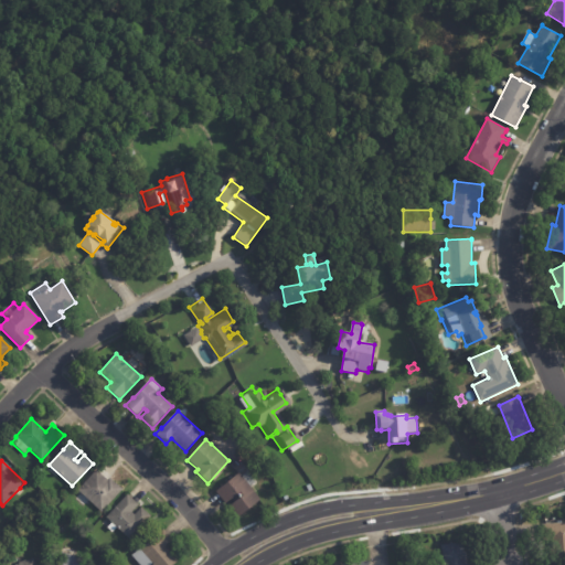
[(235,472),(230,478),(224,471),(230,466),(235,472)]
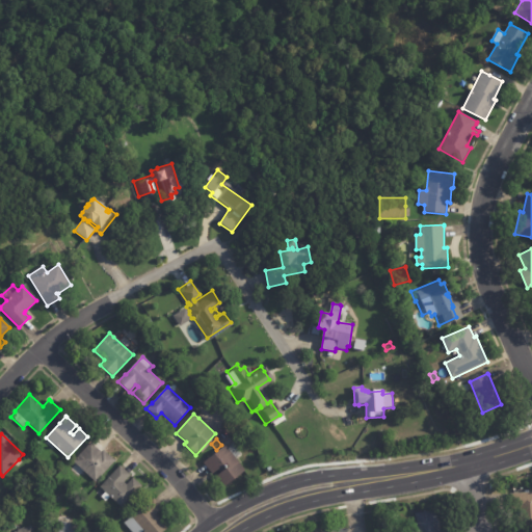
[(91,444),(101,452),(103,450),(115,461),(95,483),(73,462),(90,443),(91,444)]
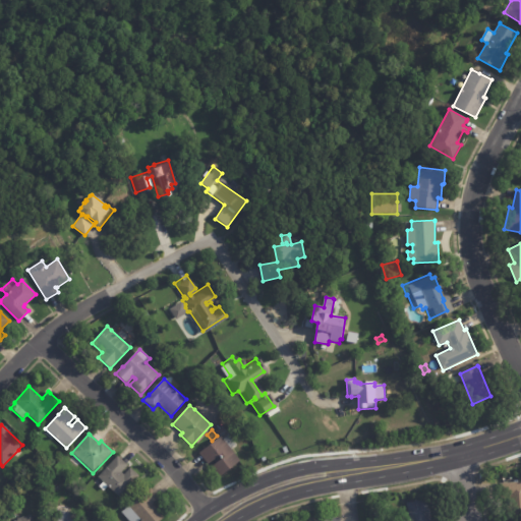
[(209,466),(198,454),(221,437),(223,440),(228,436),(235,446),(230,449),(240,462),(219,478),(209,466)]
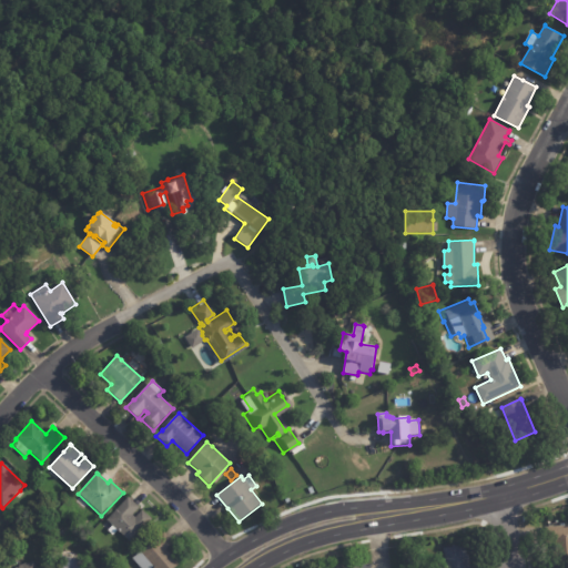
[(129,498),(139,508),(132,516),(135,518),(142,510),(152,520),(130,544),(117,531),(112,536),(108,530),(112,526),(107,520),(128,498),(129,498)]
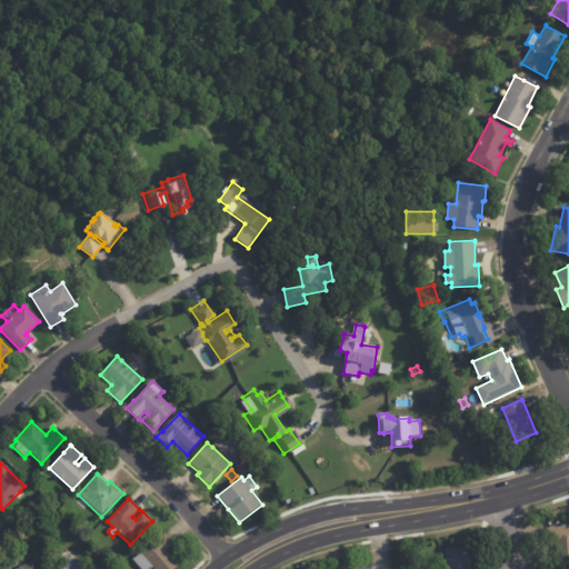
[(568,563),(561,565),(559,539),(551,539),(550,527),(568,525),(568,563)]
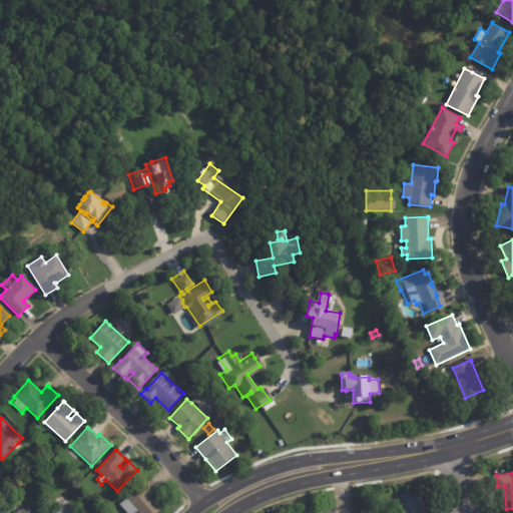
[(148,482),(157,492),(151,496),(162,510),(158,512),(128,512),(122,505),(126,501),(126,500),(142,487),(141,486),(147,481),(148,482)]
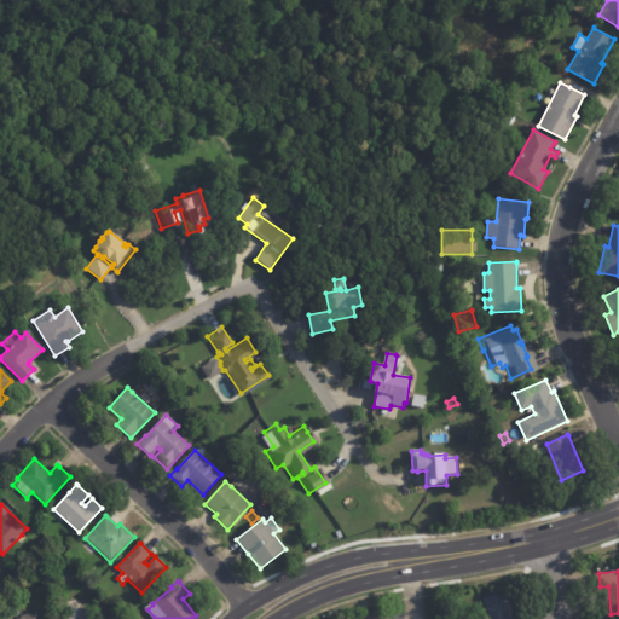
[(514,611),(512,611),(512,618),(480,618),(485,618),(482,596),(514,593),(515,611),(514,611)]
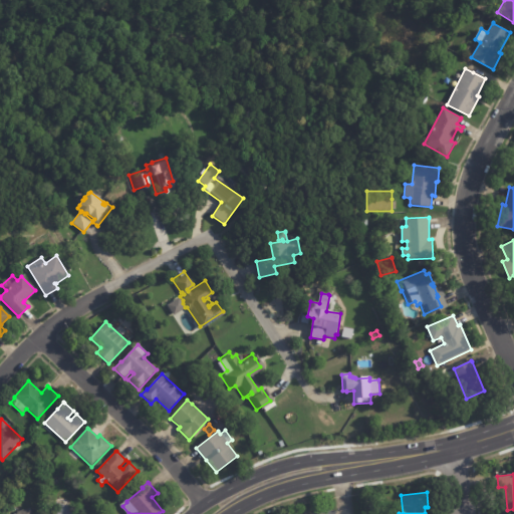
[(53,513),(56,503),(70,507),(68,513),(72,513),(53,513)]
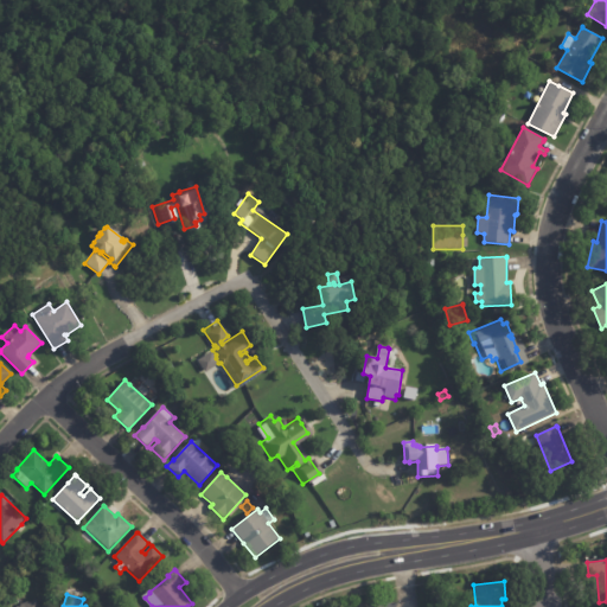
All buildings are outlined.
